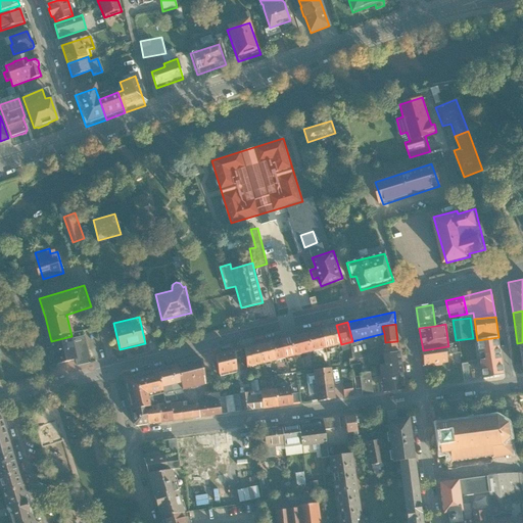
[(336,325),(322,329),(327,348),(341,344),(336,325)]
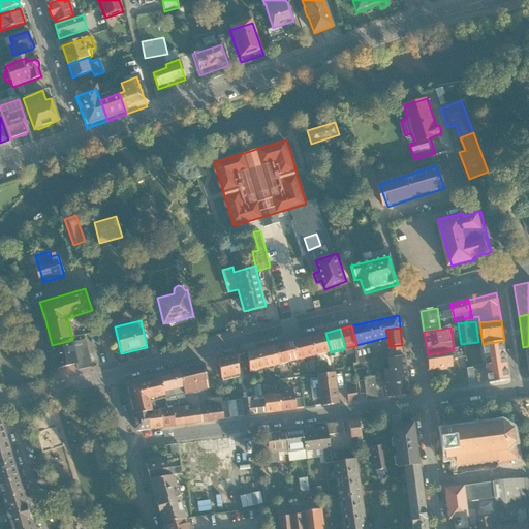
[(325,333),(312,336),(317,355),(331,352),(325,333)]
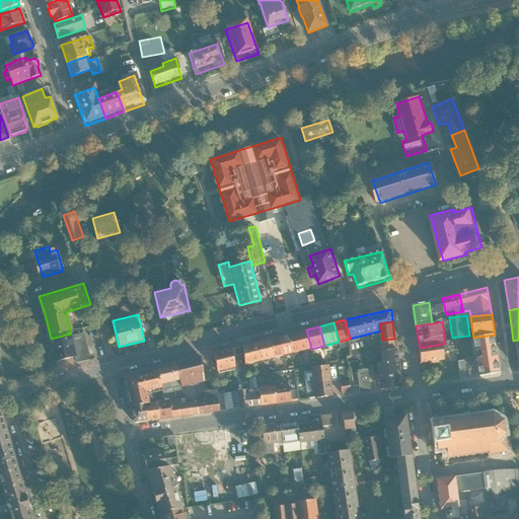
[(306,329),(297,331),(302,351),(311,349),(306,329)]
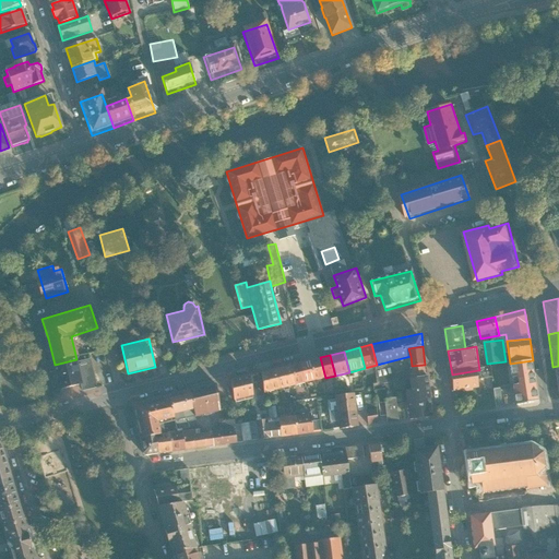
[(320,357),(310,360),(316,380),(325,378),(320,357)]
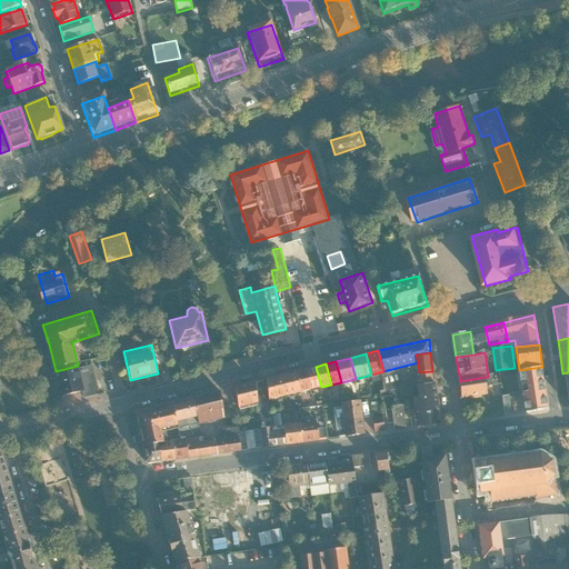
[(62,400),(85,395),(78,366),(56,371),(62,400)]
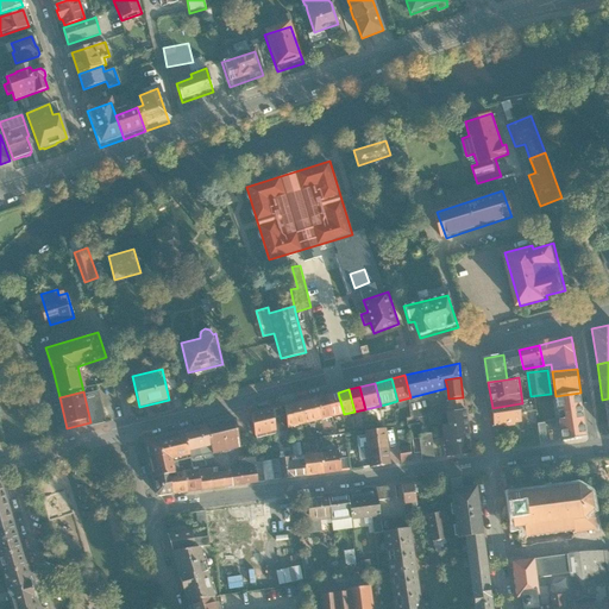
[(338,393),(327,395),(333,418),(344,414),(338,393)]
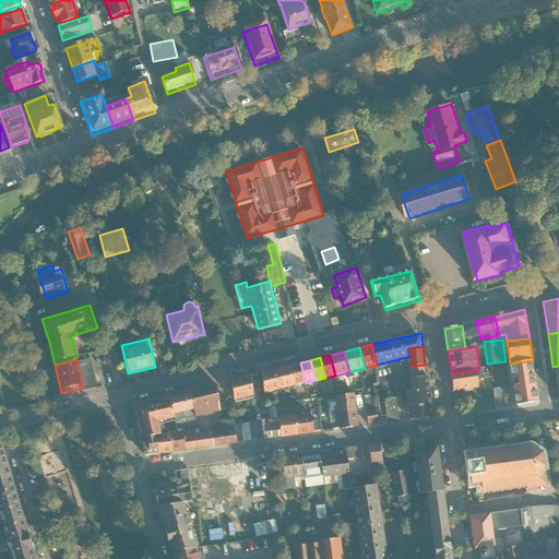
[(300,363),(290,365),(296,385),(306,383),(300,363)]
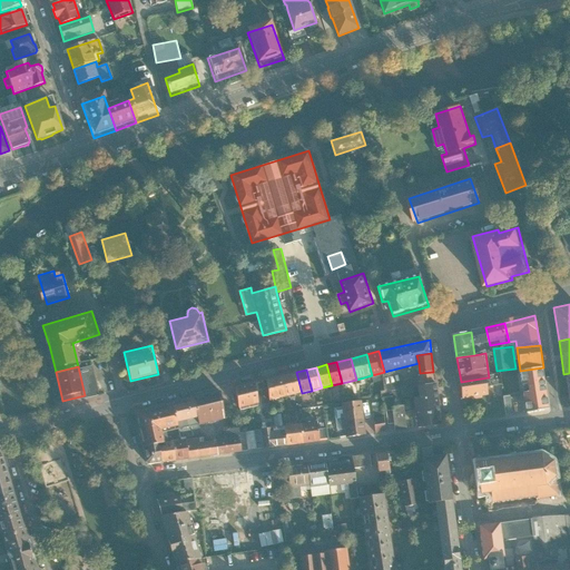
[(302,393),(296,372),(281,376),(286,397),(302,393)]
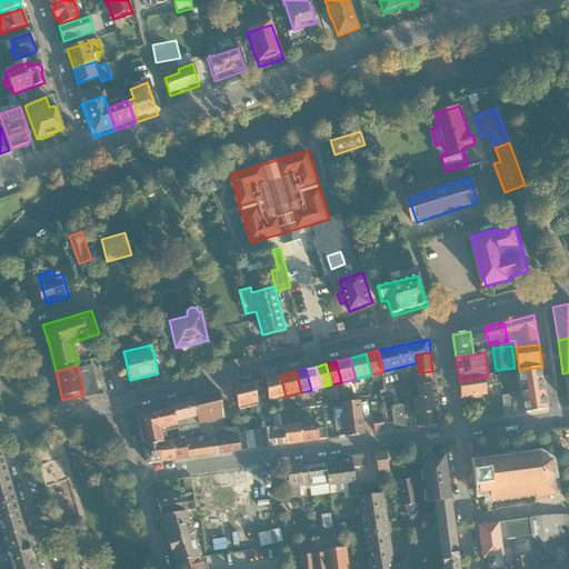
[(432,371),(419,372),(420,385),(435,383),(432,371)]
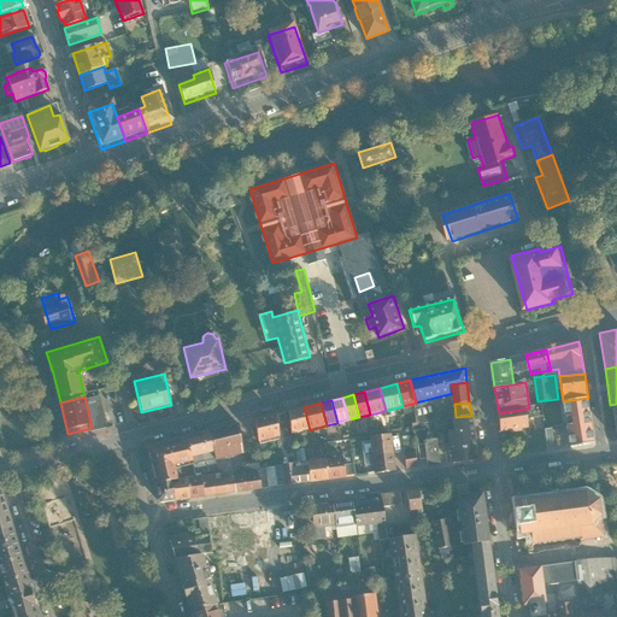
[(310,430),(304,407),(288,411),(294,434),(310,430)]
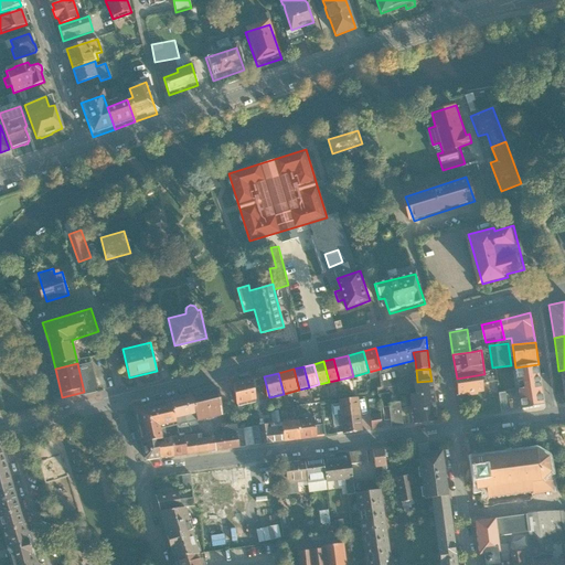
[(483,374),(457,379),(459,396),(486,392),(483,374)]
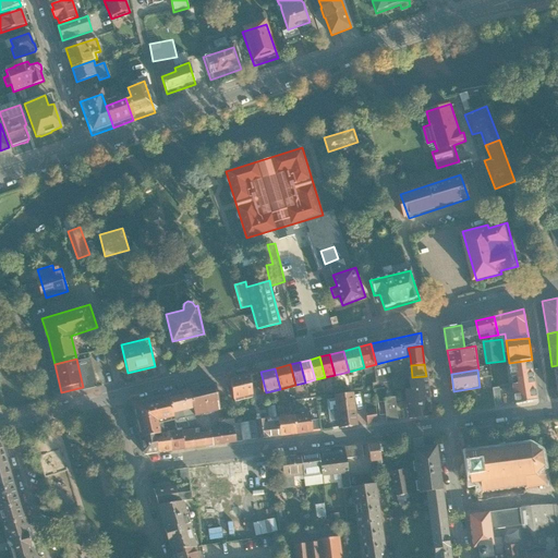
[(254,395),(250,375),(231,379),(234,399),(254,395)]
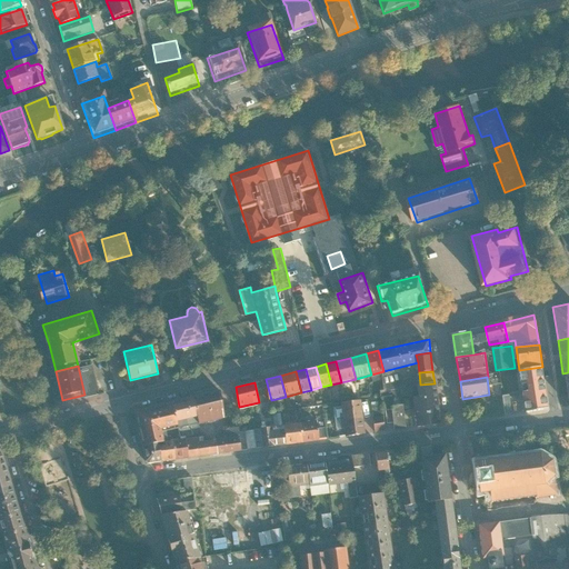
[(435,383),(420,385),(419,386),(420,399),(415,400),(418,428),(440,425),(435,383)]
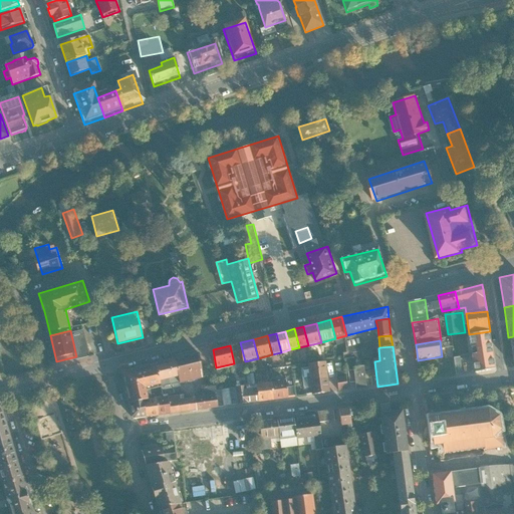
[(179,377),(180,383),(204,377),(198,354),(175,359),(179,377)]
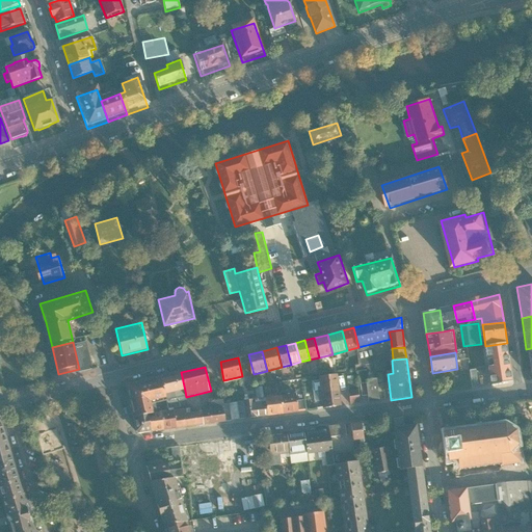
[(185,391),(181,372),(161,376),(165,396),(185,391)]
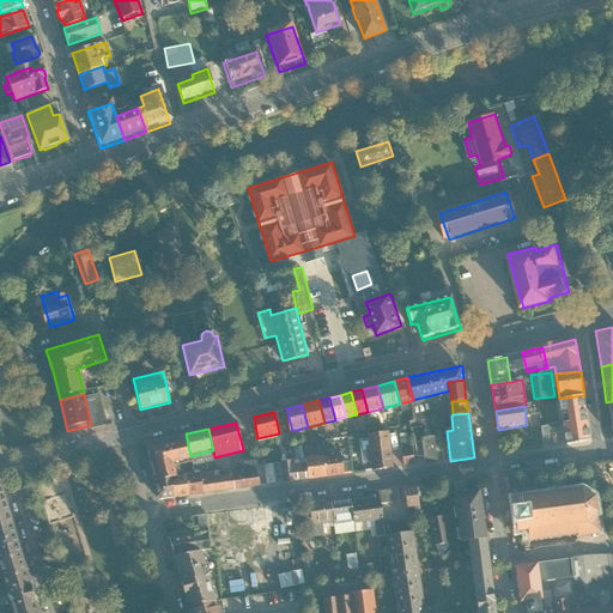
[(369,435),(371,453),(392,450),(389,432),(369,435)]
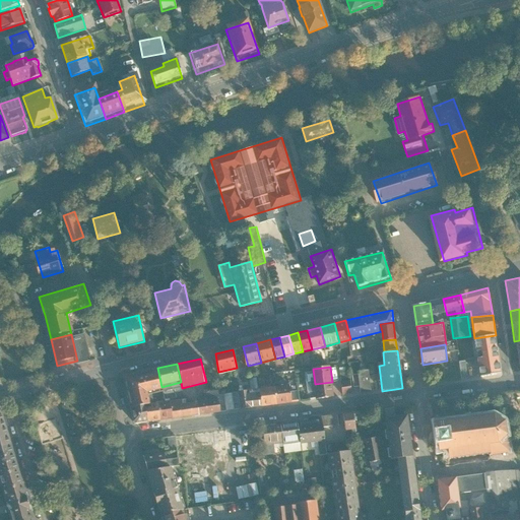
[(123,375),(130,407),(144,404),(149,404),(147,393),(163,389),(161,387),(157,368),(123,375)]
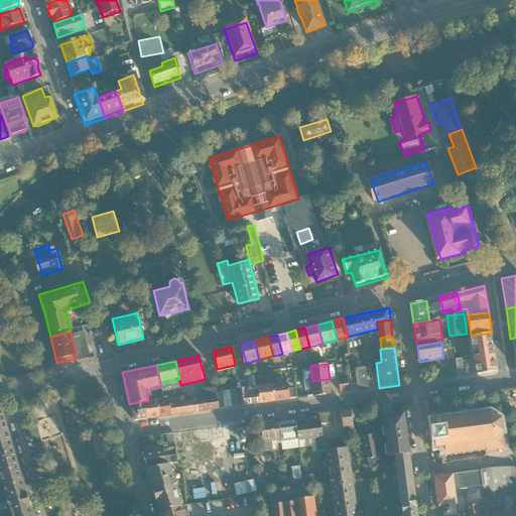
[(366,368),(355,369),(358,390),(368,389),(366,368)]
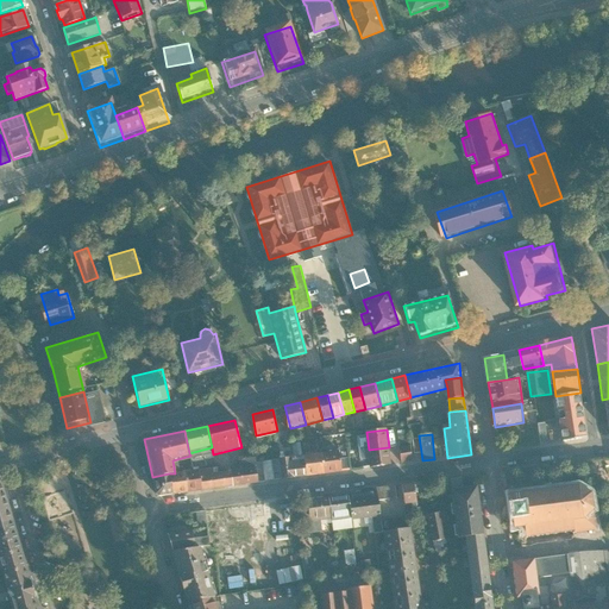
[(369,450),(371,468),(391,465),(389,447),(369,450)]
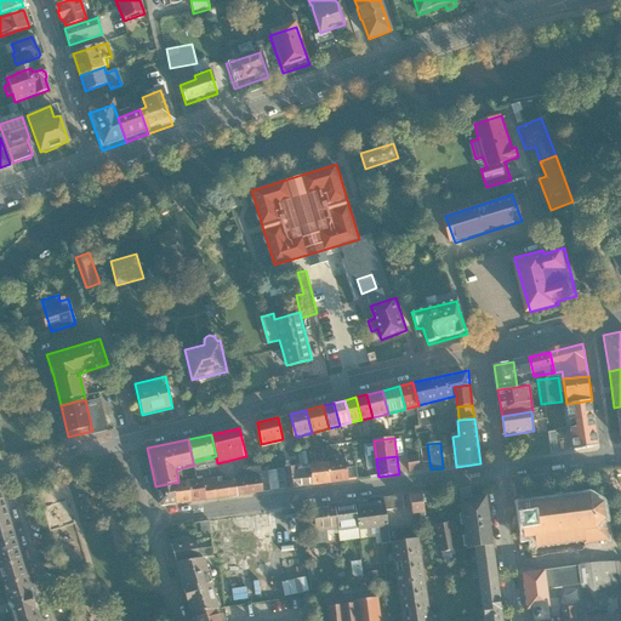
[(409,472),(421,471),(420,456),(408,457),(409,472)]
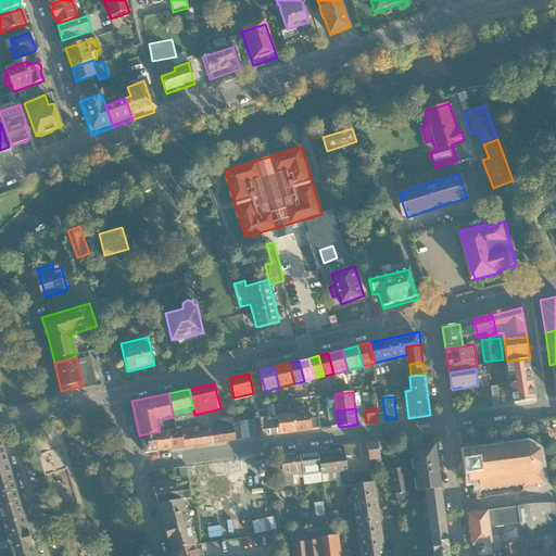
[(310,412),(293,414),(295,432),(312,430),(312,428),(311,419),(310,412)]
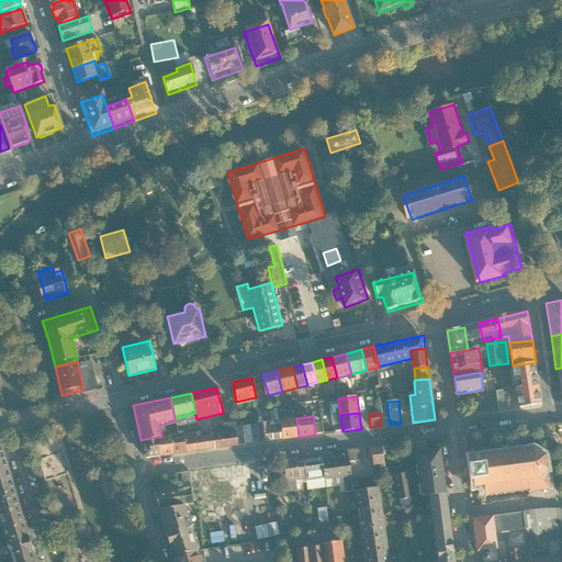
[(280,420),(283,439),(299,437),(296,418),(280,420)]
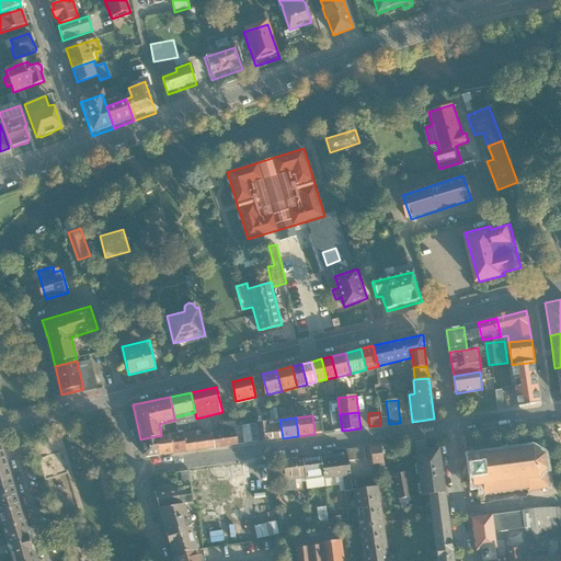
[(236,425),(235,420),(219,422),(220,433),(236,431),(236,425)]
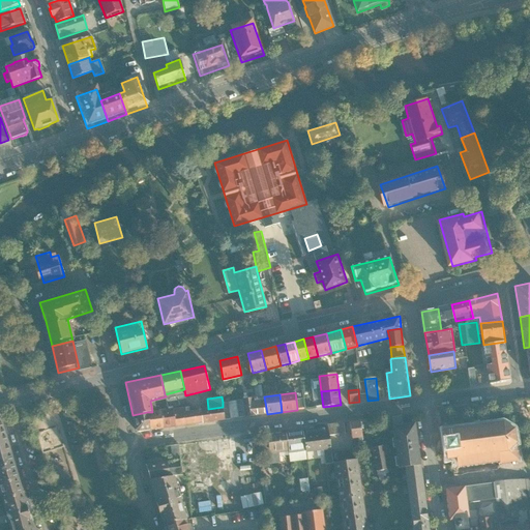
[(267,414),(264,396),(242,399),(244,417),(267,414)]
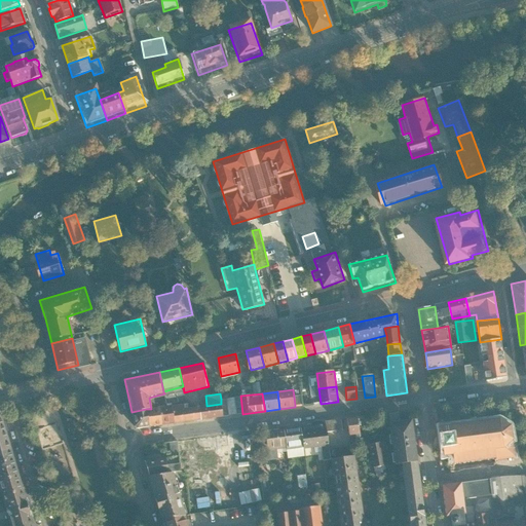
[(221,404),(223,417),(242,414),(240,396),(221,399),(221,404)]
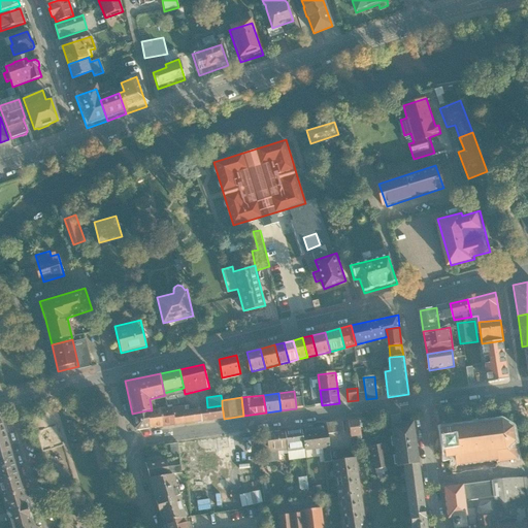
[(187,424),(186,410),(185,405),(172,407),(175,425),(187,424)]
